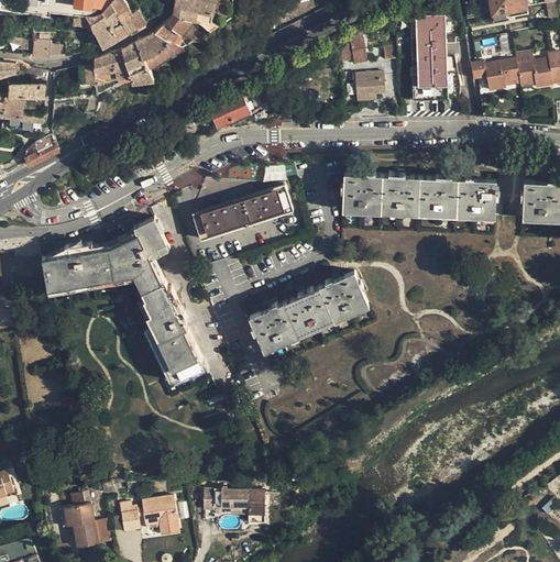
[(94,68),(70,72),(74,86),(74,92),(87,90),(86,85),(95,85),(116,79),(118,86),(131,83),(154,79),(147,69),(182,47),(174,44),(178,34),(180,35),(191,22),(195,22),(196,11),(211,14),(213,0),(175,0),(172,14),(153,35),(120,52),(92,62),(94,68)]
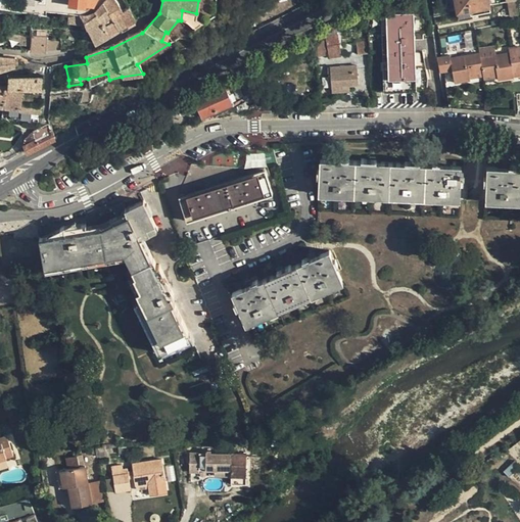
[(66,16),(66,26),(81,27),(81,30),(85,31),(87,32),(93,45),(134,21),(127,9),(122,12),(112,0),(107,0),(93,14),(88,16),(86,17),(79,17),(66,16)]
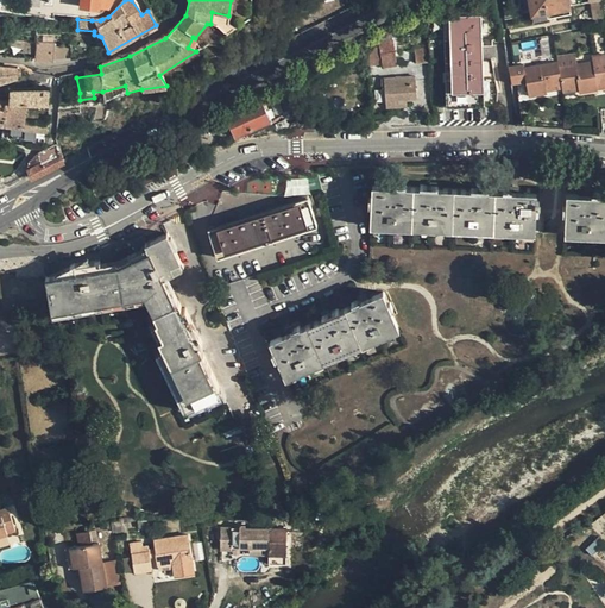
[(79,0),(79,10),(100,11),(100,8),(108,11),(113,0),(79,0)]
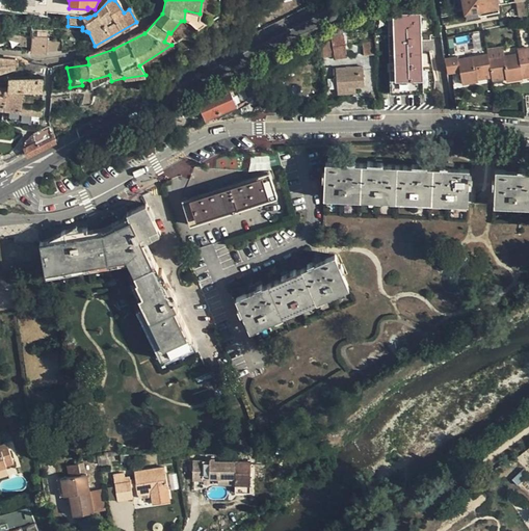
[(461,0),(466,19),(498,12),(495,0),(461,0)]
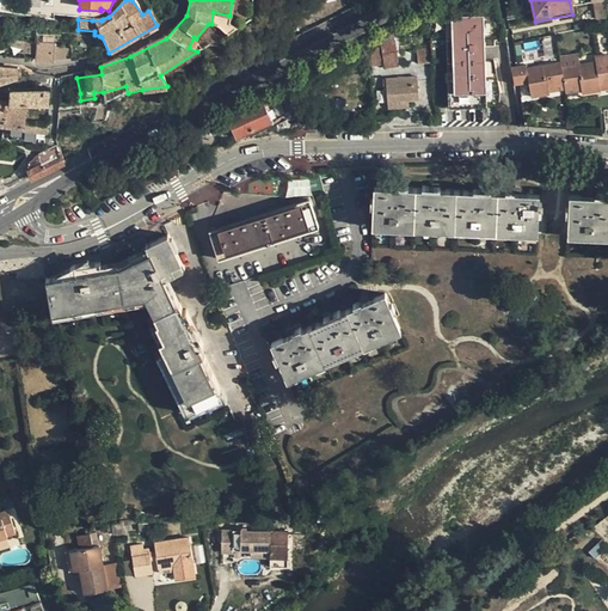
[(600,19),(597,0),(588,0),(590,20),(600,19)]
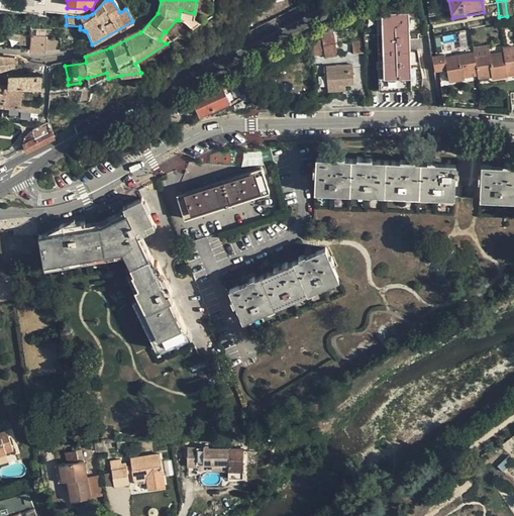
[(375,17),(379,93),(421,91),(424,82),(416,53),(408,54),(408,42),(417,42),(417,34),(408,35),(407,15),(375,17)]
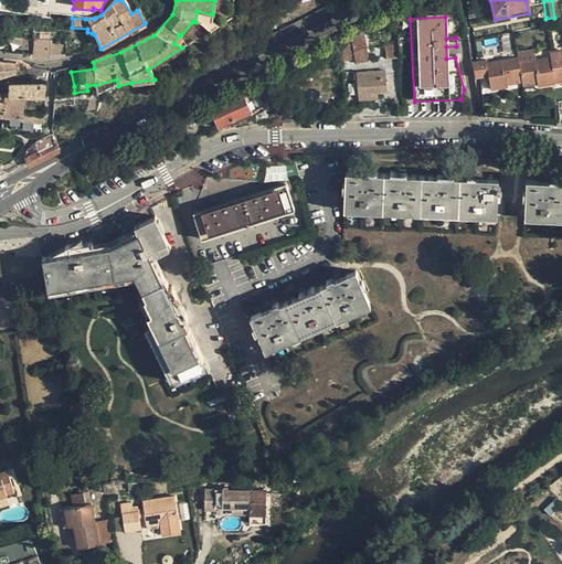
[(21,40),(19,51),(31,53),(31,60),(48,59),(50,43),(33,41),(21,40)]
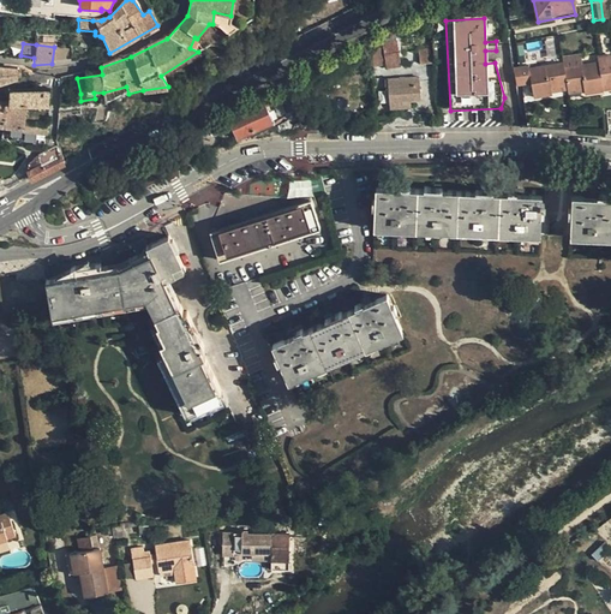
[(70,43),(72,64),(94,60),(88,43),(70,43)]
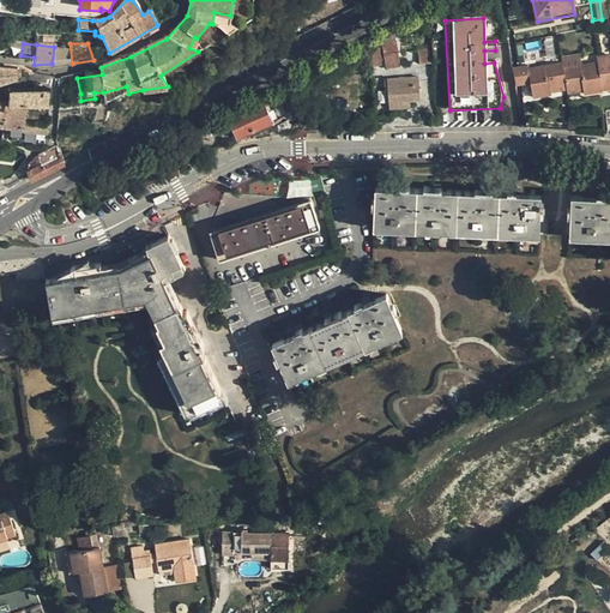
[(368,52),(373,70),(382,67),(378,49),(368,52)]
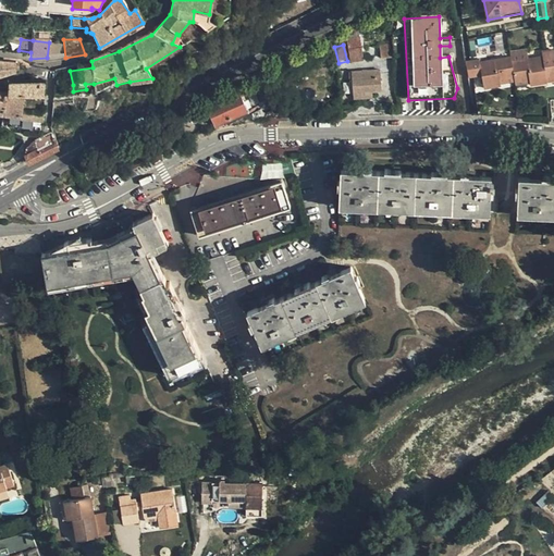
[(378,48),(380,61),(391,60),(389,47),(378,48)]
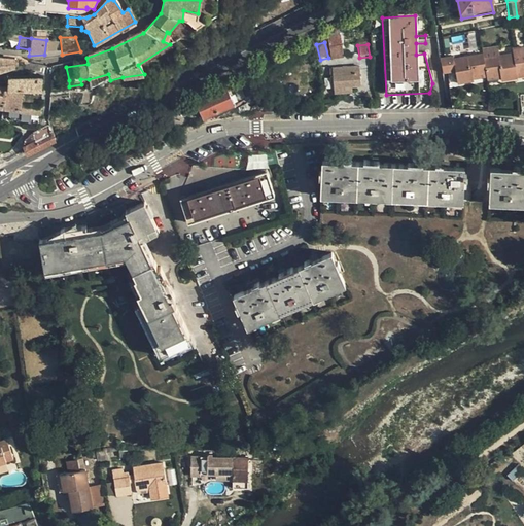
[(341,48),(328,49),(330,62),(342,60),(341,48)]
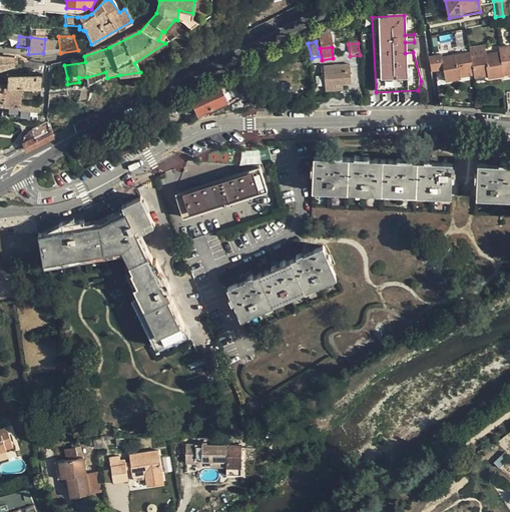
[(427,59),(430,75),(443,72),(445,84),(460,81),(460,79),(480,76),(481,81),(488,80),(488,81),(502,78),(505,95),(509,94),(509,49),(509,47),(440,60),(440,57),(427,59)]
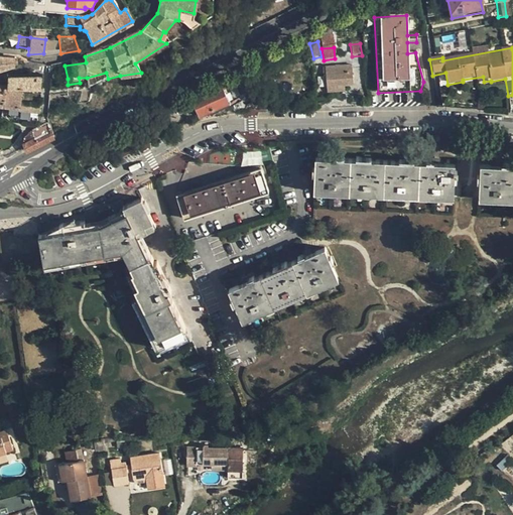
[(0,72),(14,70),(14,60),(0,58),(0,72)]
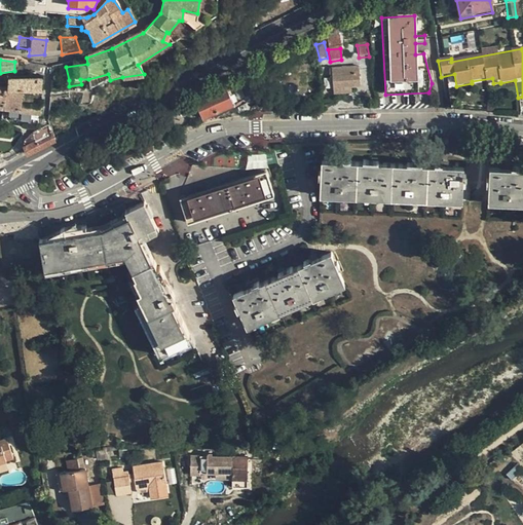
[(331,71),(333,95),(350,94),(350,88),(359,88),(358,69),(331,71)]
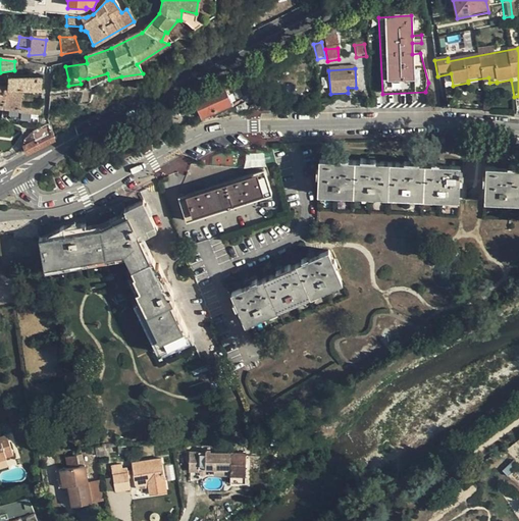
[(245,76),(237,80),(239,85),(247,81),(245,76)]
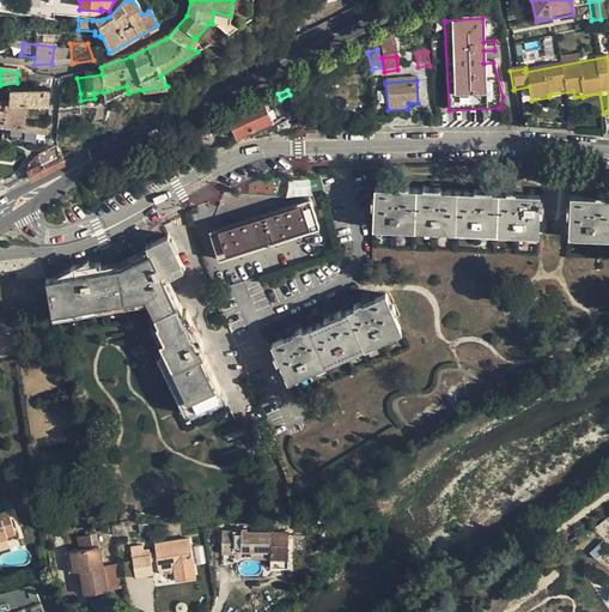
[(0,127),(22,131),(46,132),(47,126),(24,123),(28,107),(48,108),(48,92),(10,94),(8,105),(4,105),(4,103),(0,102),(0,127)]
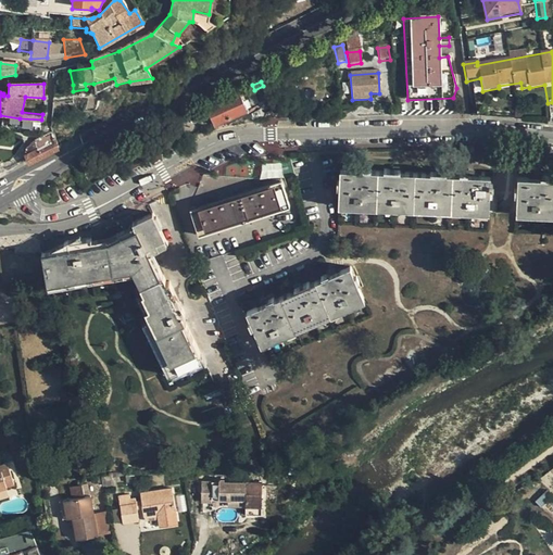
[(205,111),(214,128),(221,125),(228,122),(229,125),(242,120),(248,117),(238,96),(205,111)]
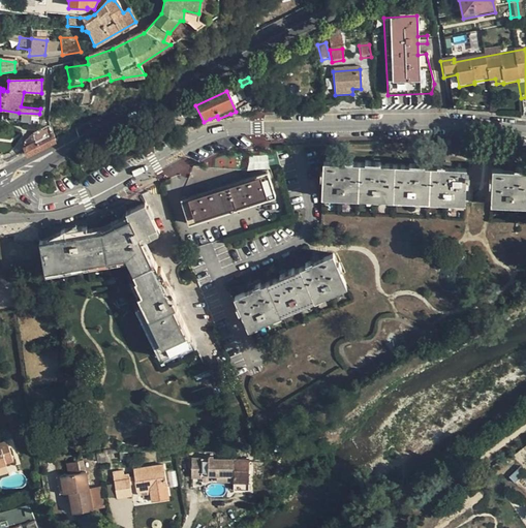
[(180,109),(165,115),(166,118),(181,112),(180,109)]
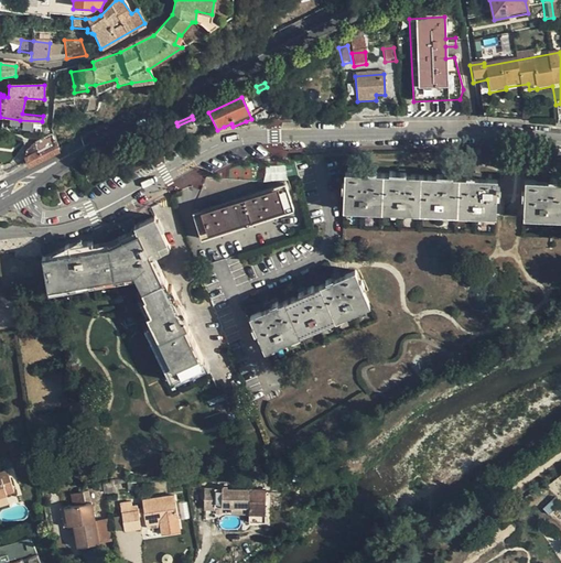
[(24,159),(28,166),(57,152),(51,137),(31,147),(27,150),(24,159)]
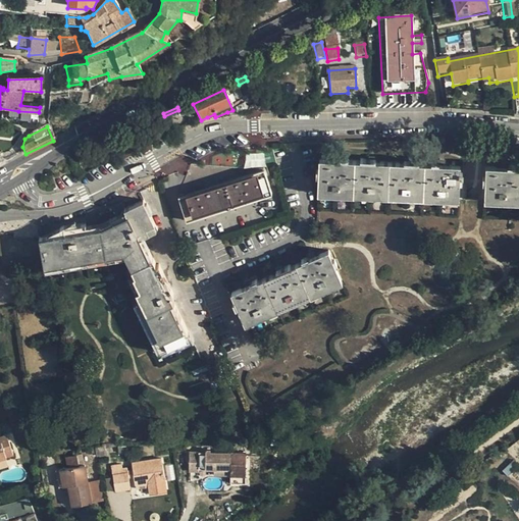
[(458,167),(318,162),(317,193),(325,193),(325,196),(343,196),(343,194),(360,195),(359,197),(378,198),(378,196),(395,197),(394,199),(414,200),(414,197),(430,198),(430,200),(449,201),(449,199),(457,199),(458,167)]
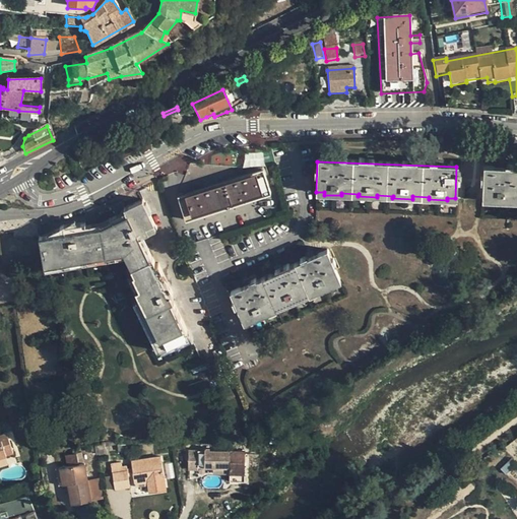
[(516,169),(482,168),(480,199),(489,199),(489,202),(508,202),(508,200),(516,200),(516,169)]
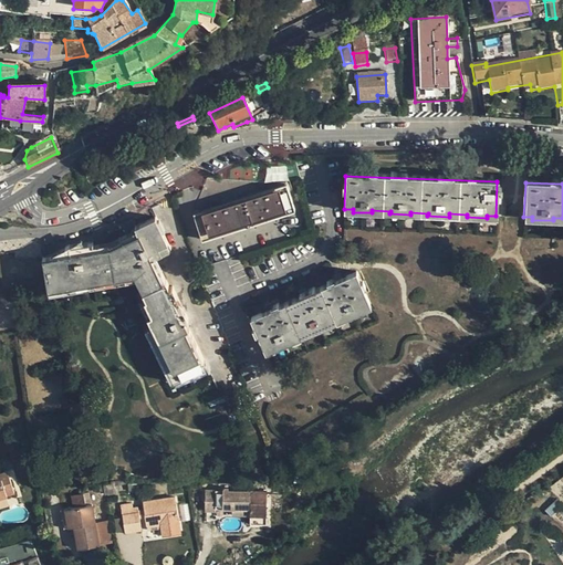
[(284,185),(193,215),(201,241),(293,211),(284,185)]
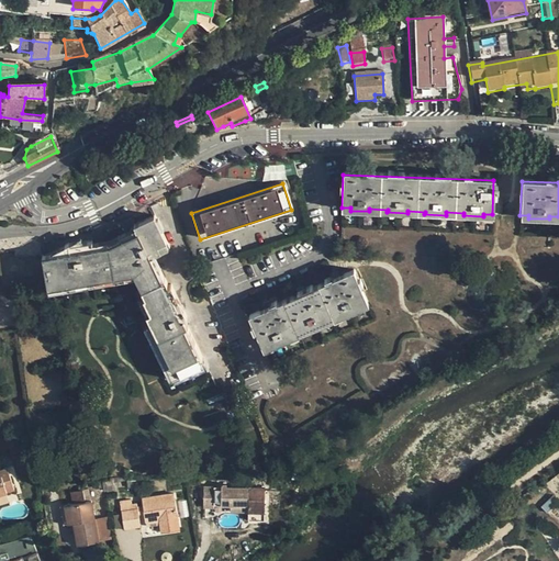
[(42,257),(46,289),(135,273),(136,277),(134,278),(143,299),(142,300),(148,313),(145,315),(175,377),(188,371),(202,399),(216,392),(182,321),(185,318),(169,287),(167,288),(152,256),(167,248),(152,217),(142,222),(133,226),(135,233),(107,247),(100,248),(91,249),(90,243),(79,244),(67,246),(49,254),(51,257),(46,257),(42,257)]
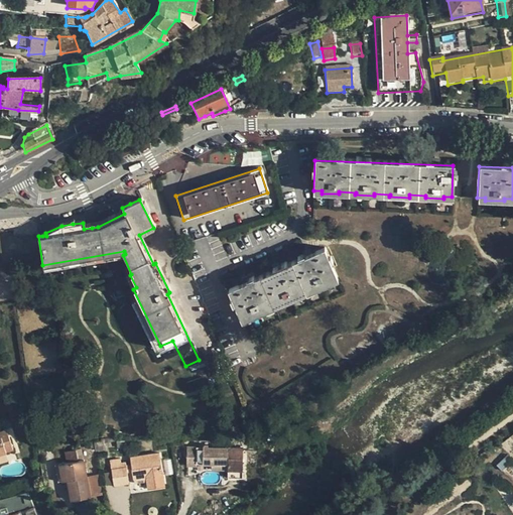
[(324,249),(228,290),(240,318),(247,315),(248,317),(264,310),(263,308),(278,302),(279,304),(297,296),(296,294),(310,288),(311,290),(329,282),(328,280),(336,277),(324,249)]
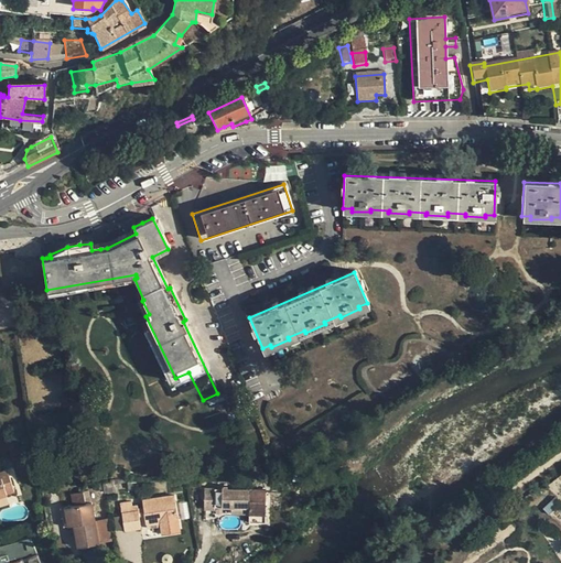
[(0,305),(12,304),(11,290),(0,291),(0,305)]
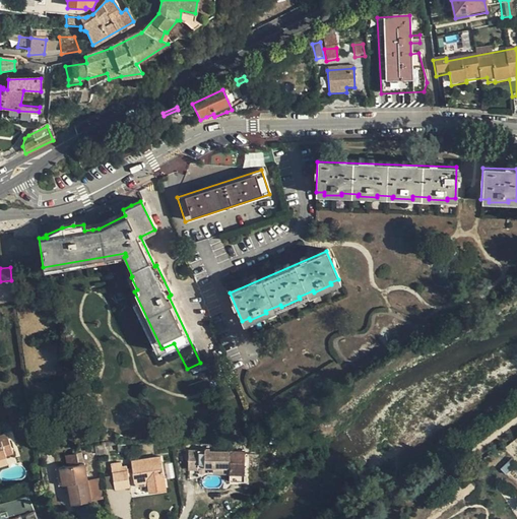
[(0,457),(11,454),(5,435),(0,436),(0,457)]
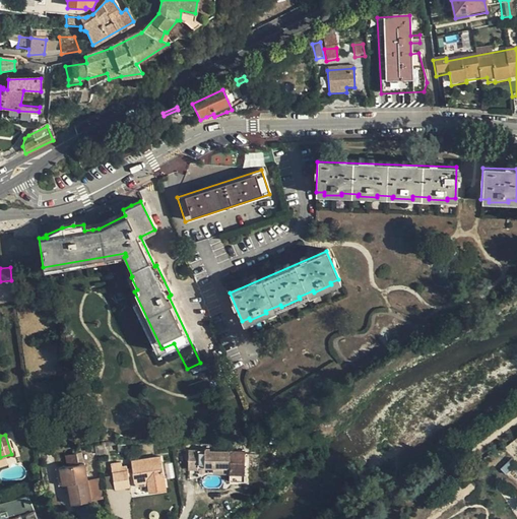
[(98,447),(99,455),(106,454),(105,446),(98,447)]
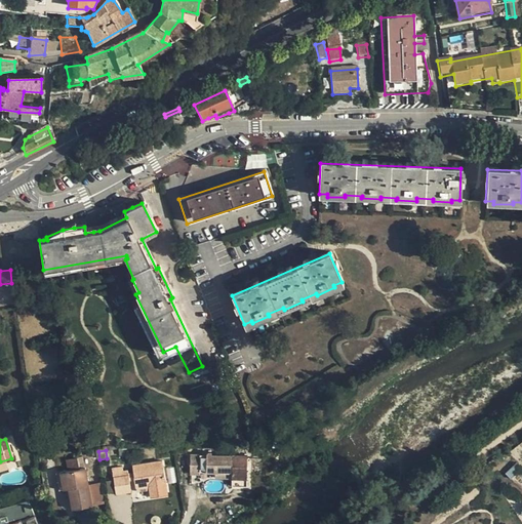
[(188,455),(188,475),(198,475),(198,473),(213,473),(213,479),(230,479),(230,488),(245,488),(246,457),(209,456),(209,453),(196,453),(196,455),(188,455)]
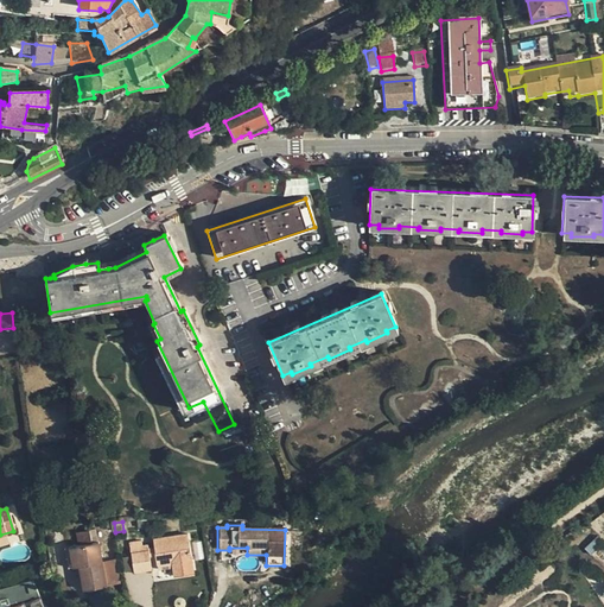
[(83,592),(106,588),(105,583),(119,581),(115,561),(101,563),(97,544),(90,545),(88,533),(76,535),(78,548),(69,549),(72,569),(80,568),(83,592)]
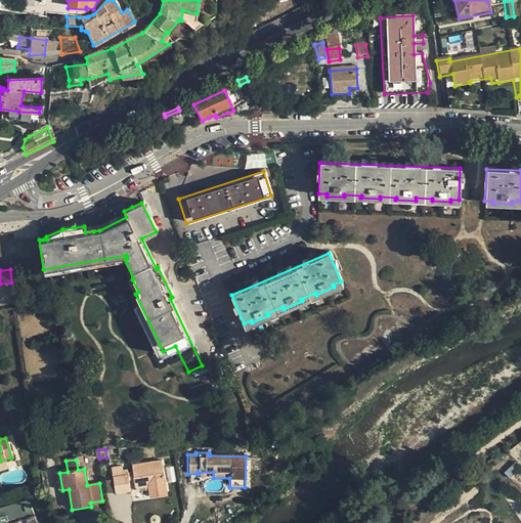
[(121,469),(111,470),(115,494),(130,492),(128,480),(134,480),(136,494),(148,492),(149,498),(166,495),(161,462),(131,467),(132,472),(128,473),(128,475),(123,476),(121,469)]
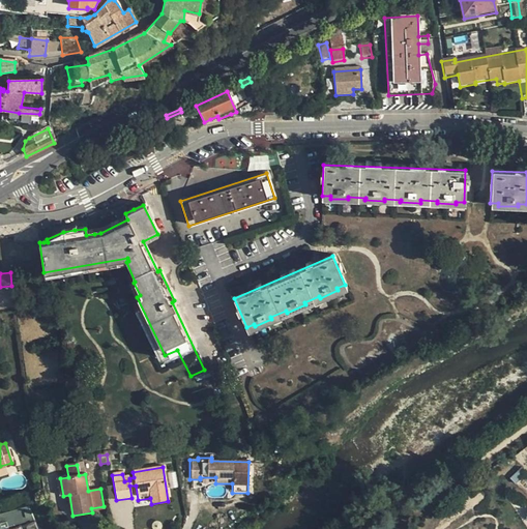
[(518,470),(506,477),(511,485),(522,477),(518,470)]
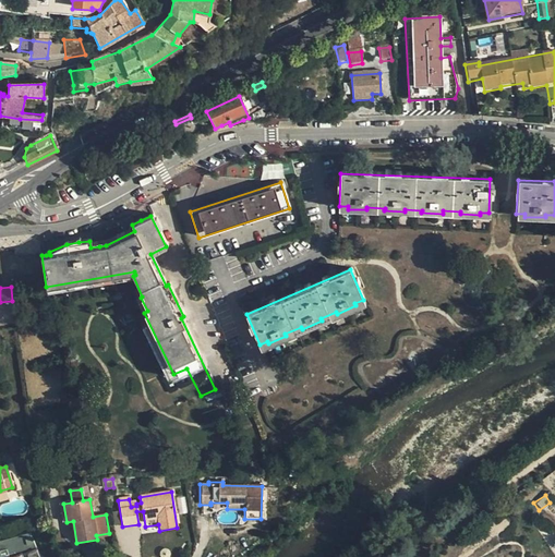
[(0,555),(36,546),(29,533),(0,540),(0,555)]
